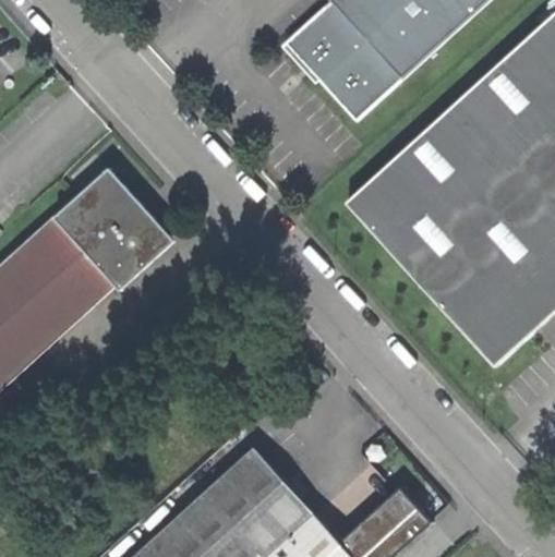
[(329,0),(285,41),(357,120),(487,0),(329,0)]
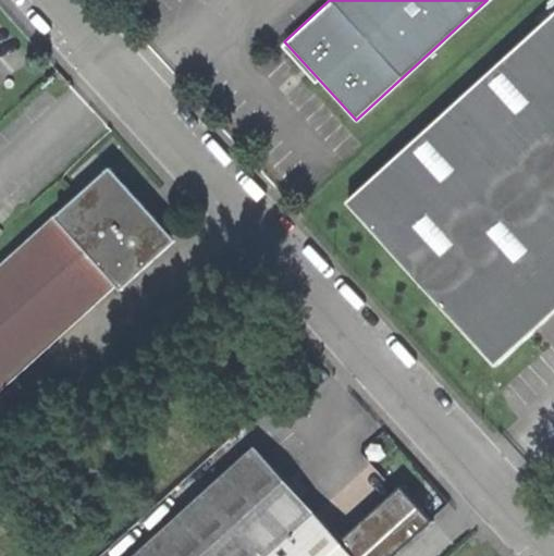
[(422,292),(491,367),(553,309),(553,11),(342,204),(422,292)]
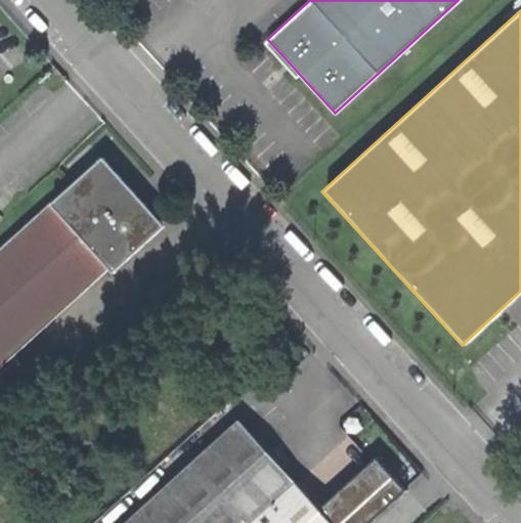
[(162,228),(162,224),(132,191),(102,159),(0,250),(0,363),(106,268),(112,273),(162,228)]
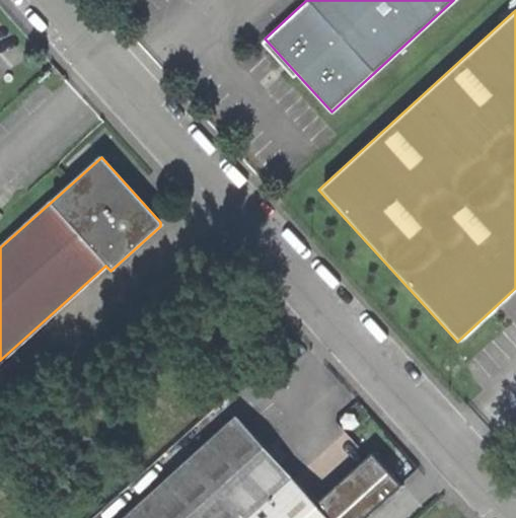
[(363,517),(400,486),(372,455),(317,504),(287,471),(237,417),(125,517),(363,517)]
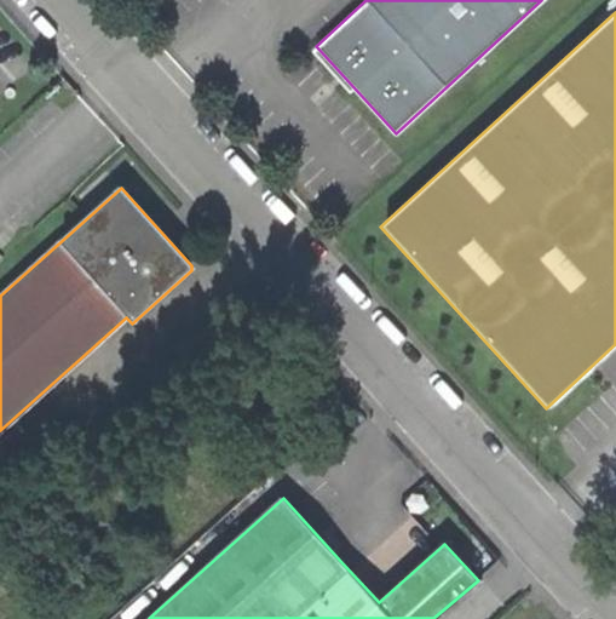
[(322,519),(310,505),(301,513),(314,526),(322,519)]
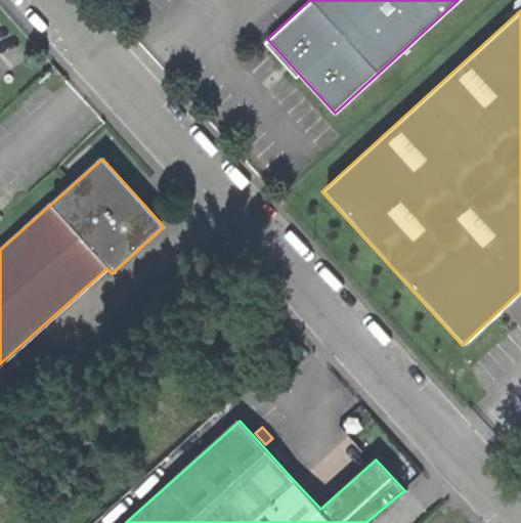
All buildings are outlined.
